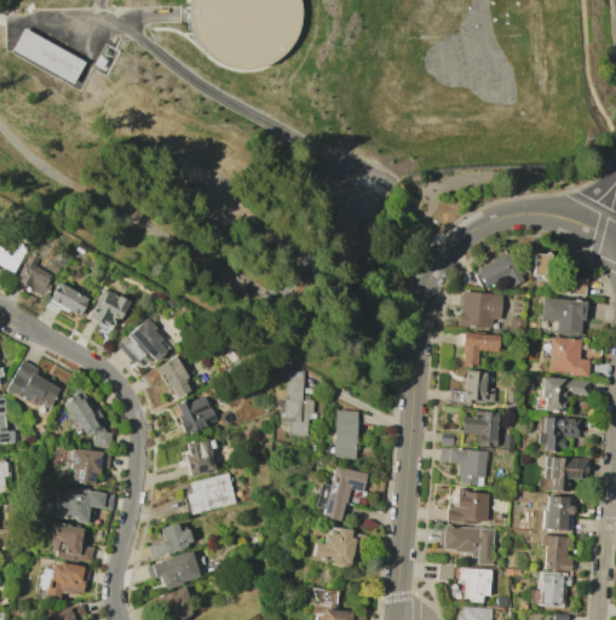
[(194,0),(304,0),(305,9),(305,18),(303,28),(299,36),(294,45),(288,52),(280,58),(271,63),(262,67),(252,68),(242,68),(232,65),(224,62),(216,57),(208,50),(202,42),(197,34),(194,24),(193,15),(193,5),(194,0)]
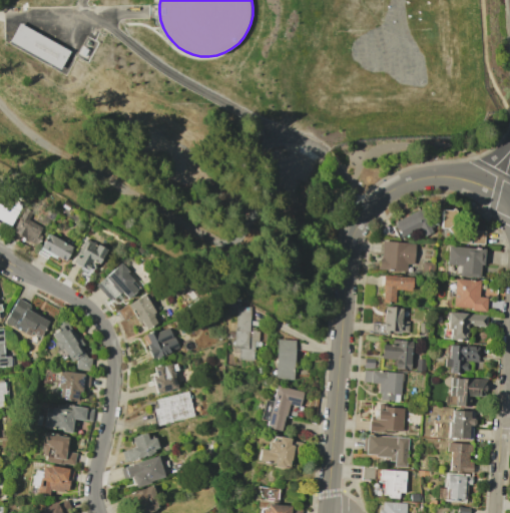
[(12,39),(22,22),(73,50),(63,68),(12,39)]
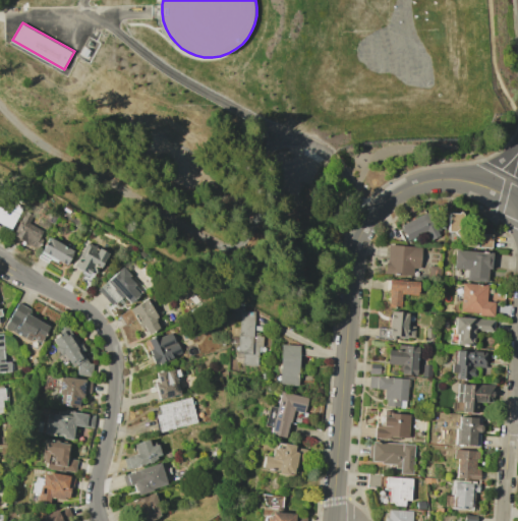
[(0,204),(10,210),(15,201),(24,207),(12,229),(0,222),(0,204)]
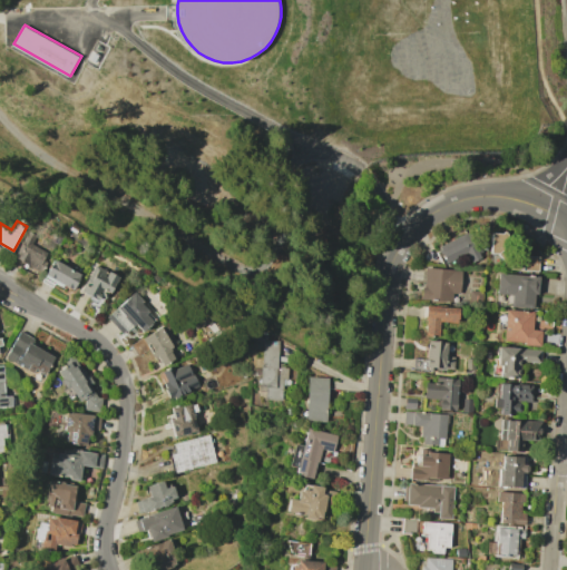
[(30,231),(39,235),(33,244),(49,252),(45,259),(49,262),(44,272),(16,257),(30,231)]
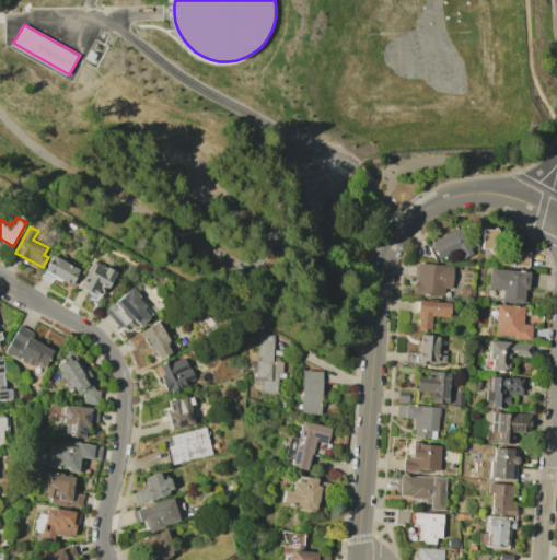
[(434,244),(433,242),(461,228),(474,253),(465,257),(460,247),(441,257),(437,251),(434,251),(432,245),(434,244)]
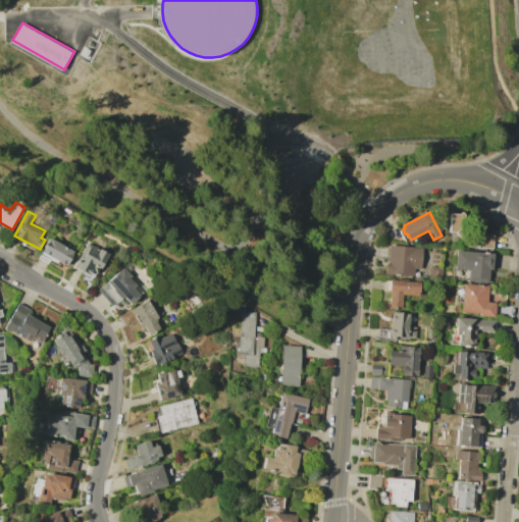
[(452,213),(460,214),(463,212),(465,214),(464,225),(480,239),(485,235),(485,229),(495,230),(494,248),(462,246),(463,239),(457,231),(451,231),(452,213)]
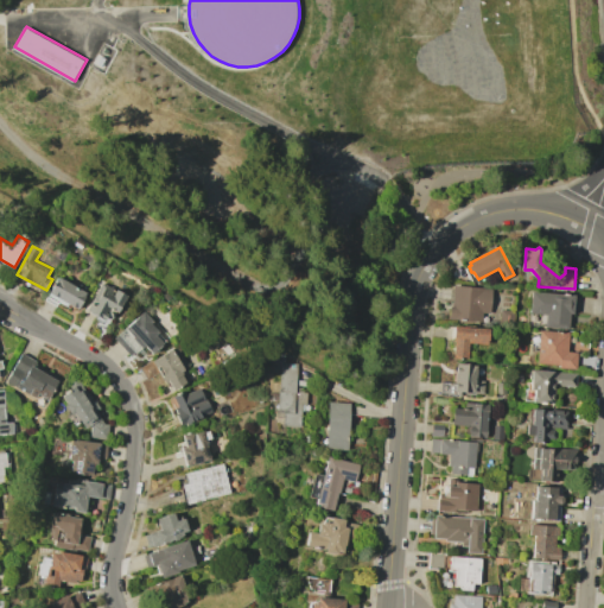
[(59,277),(88,293),(80,309),(69,303),(68,305),(49,295),(59,277)]
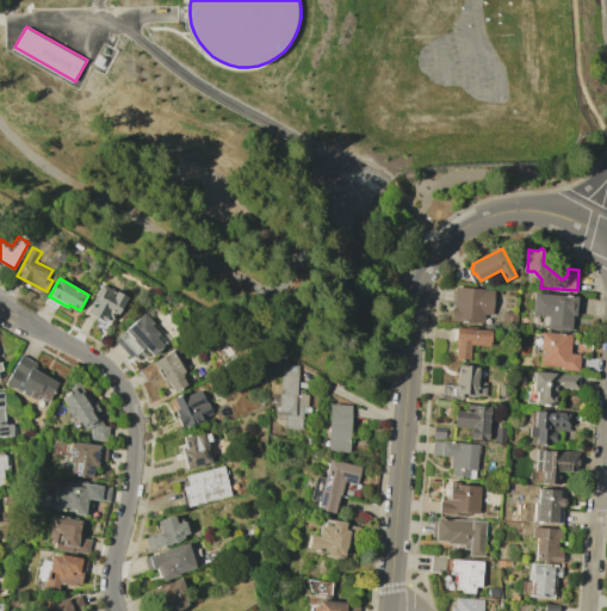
[(104,284),(116,290),(112,296),(116,297),(118,291),(129,297),(119,315),(111,310),(109,316),(110,316),(107,321),(106,320),(105,321),(88,313),(104,284)]
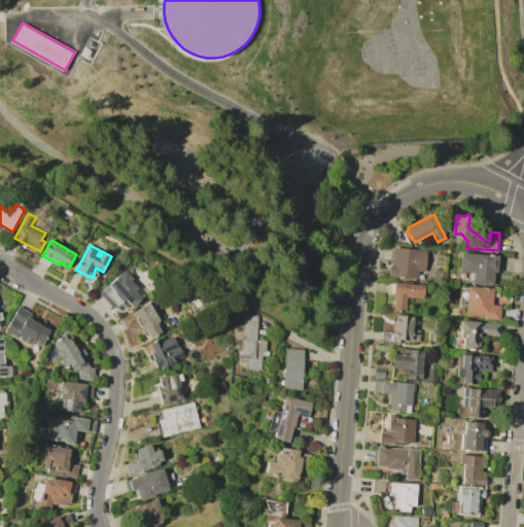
[(391,265),(393,265),(394,247),(428,250),(426,271),(420,271),(419,278),(390,276),(391,265)]
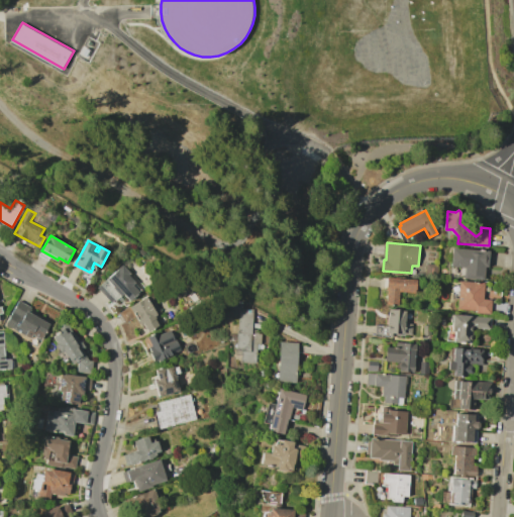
[(453,247),(490,250),(489,267),(486,267),(485,279),(465,278),(466,267),(452,266),(453,247)]
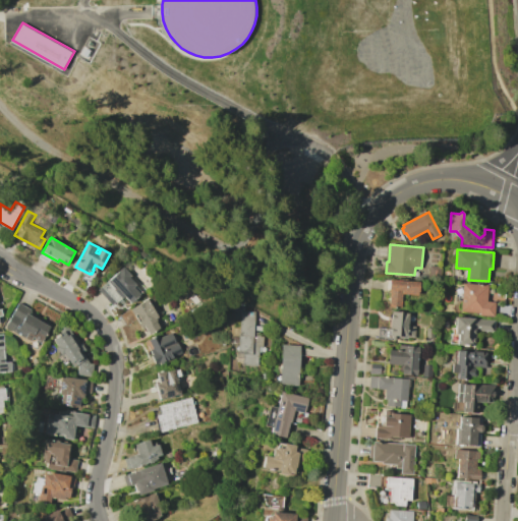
[(430,265),(444,267),(443,282),(429,281),(430,265)]
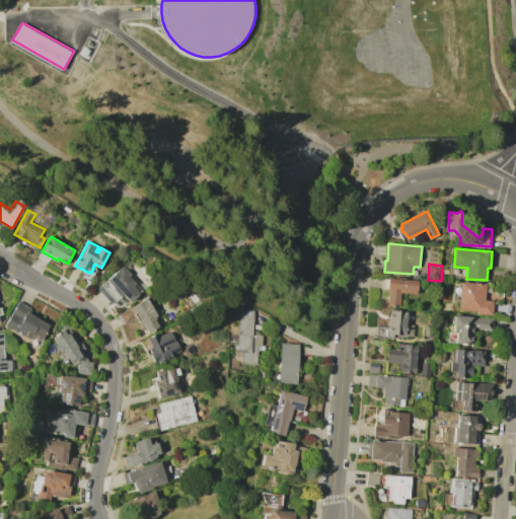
[(124,266),(132,274),(130,276),(137,283),(134,286),(141,293),(131,302),(125,294),(114,304),(98,289),(124,266)]
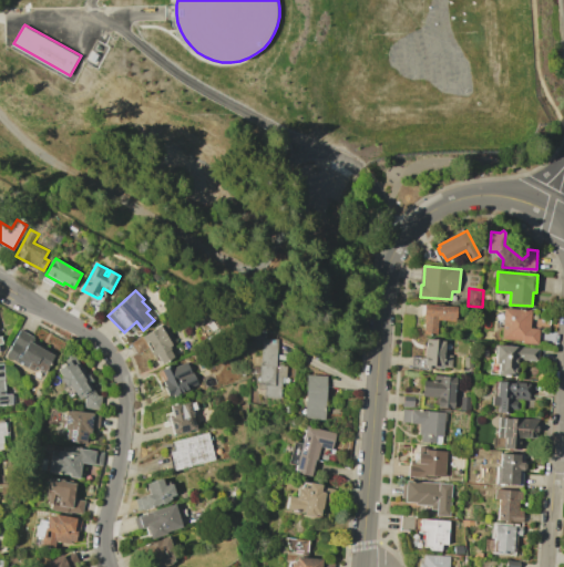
[(426,303),(458,307),(457,321),(439,319),(438,334),(424,333),(426,318),(424,318),(426,303)]
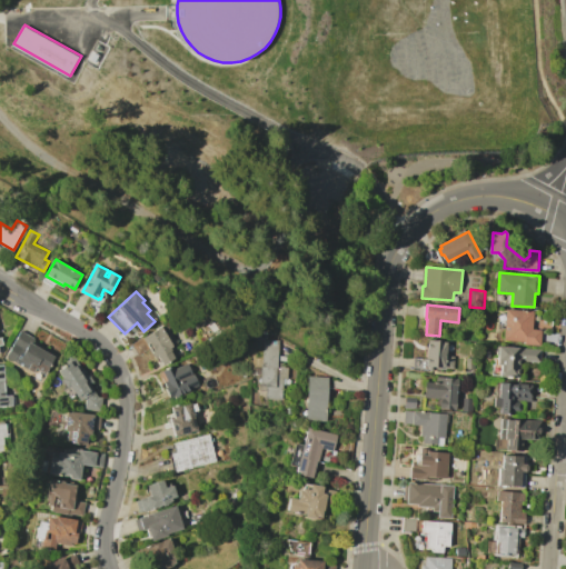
[(507,309),(535,311),(534,329),(543,330),(542,346),(525,345),(525,341),(505,340),(507,309)]
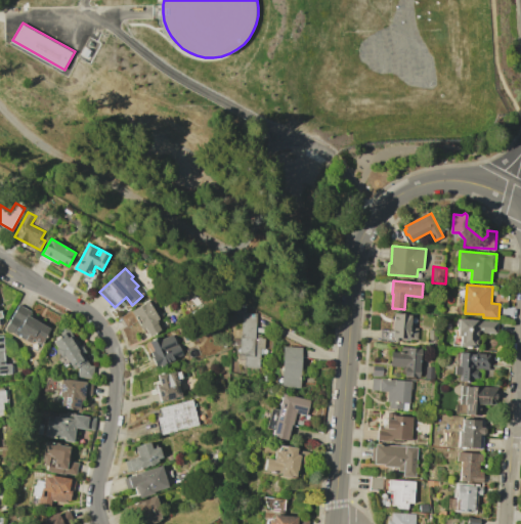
[(149,300),(161,318),(157,320),(162,330),(150,336),(145,328),(142,329),(138,321),(129,328),(122,316),(149,300)]
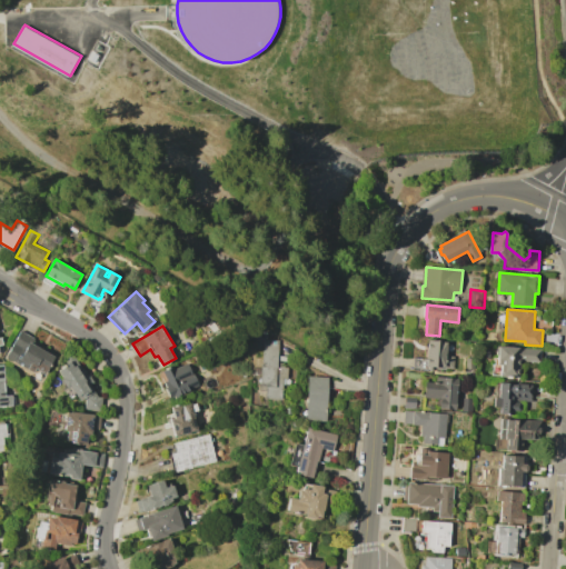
[(22,330),(36,338),(33,342),(56,356),(47,372),(37,367),(35,372),(7,357),(22,330)]
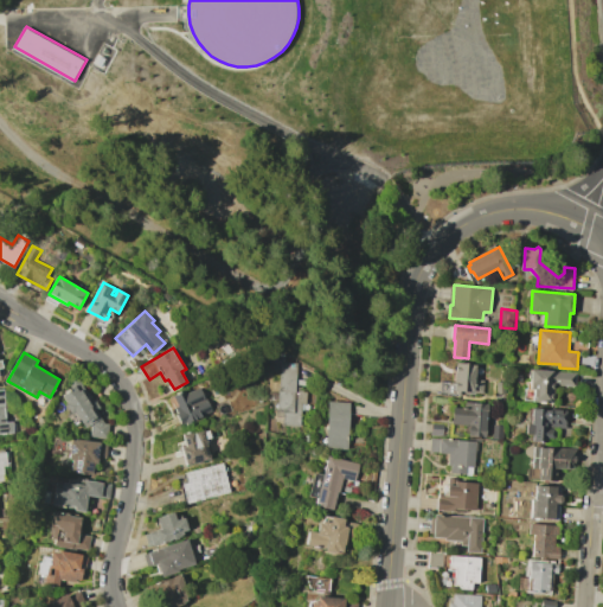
[(283,360),(299,363),(296,390),(308,391),(307,403),(303,403),(301,427),(283,425),(284,413),(278,411),(283,360)]
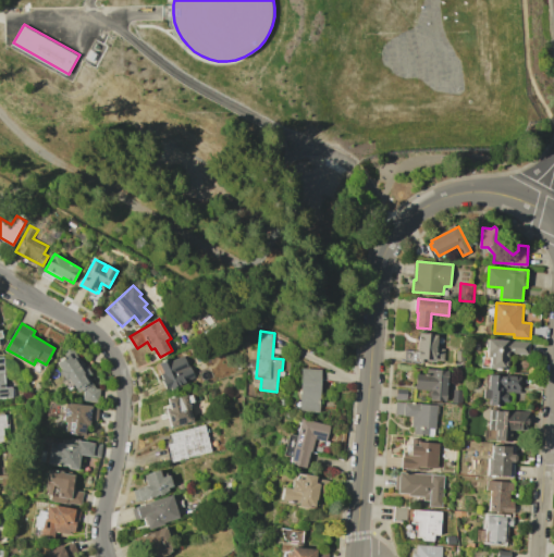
[(420,333),(439,334),(438,348),(445,348),(445,360),(418,358),(420,333)]
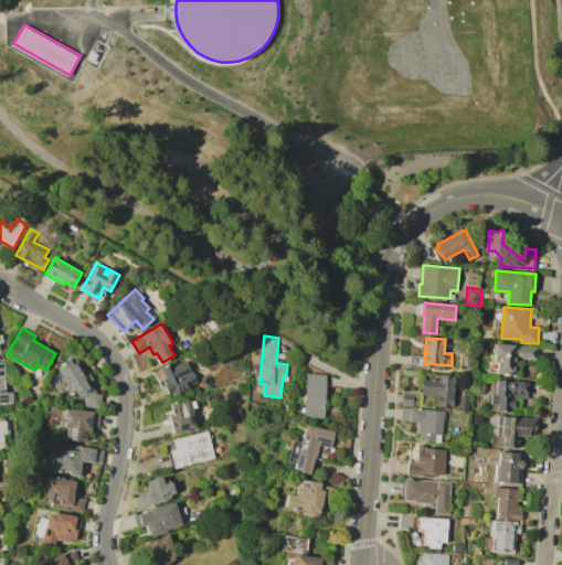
[(496,343),(538,347),(537,360),(517,359),(516,374),(497,373),(498,362),(495,361),(496,343)]
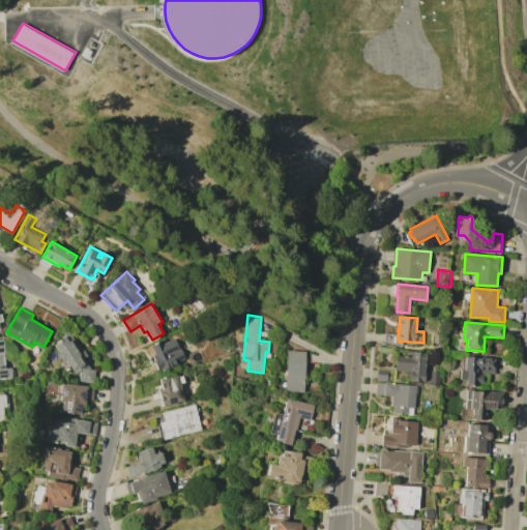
[(63,340),(62,339),(63,337),(62,336),(69,331),(75,339),(71,340),(79,350),(83,347),(89,355),(85,358),(89,364),(91,370),(96,370),(95,382),(82,381),(83,369),(79,371),(77,366),(72,370),(66,359),(63,360),(58,352),(59,351),(56,345),(63,340)]
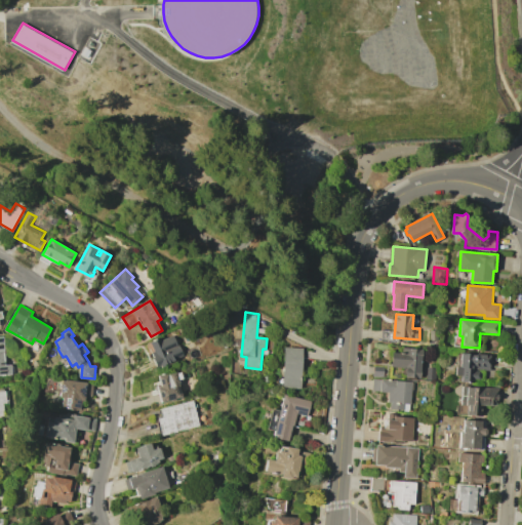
[(439,329),(439,340),(431,340),(431,330),(439,329)]
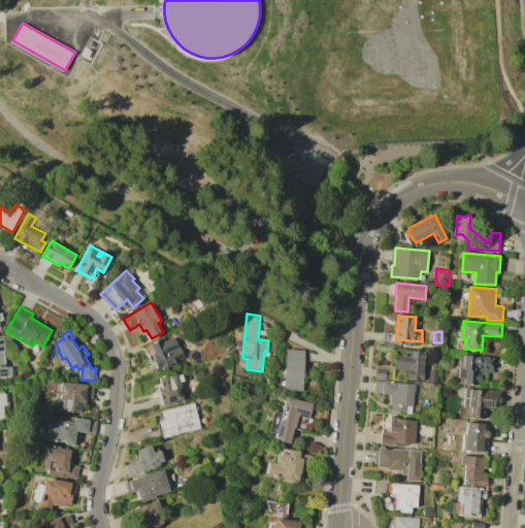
[(160,340),(161,342),(174,336),(179,347),(181,347),(187,358),(163,369),(162,367),(159,368),(154,359),(156,358),(154,354),(156,353),(152,344),(160,340)]
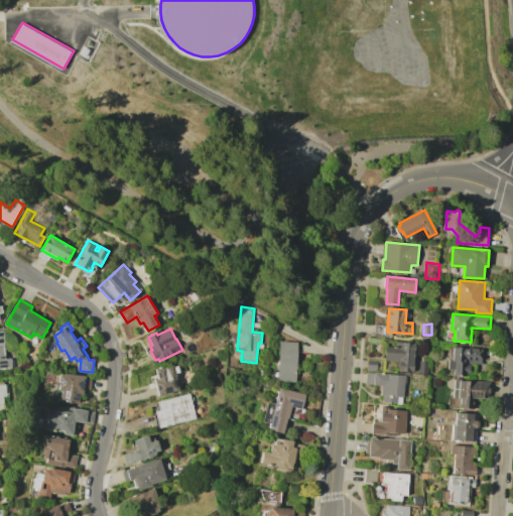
[(0,331),(4,331),(6,359),(12,358),(13,368),(0,368),(0,331)]
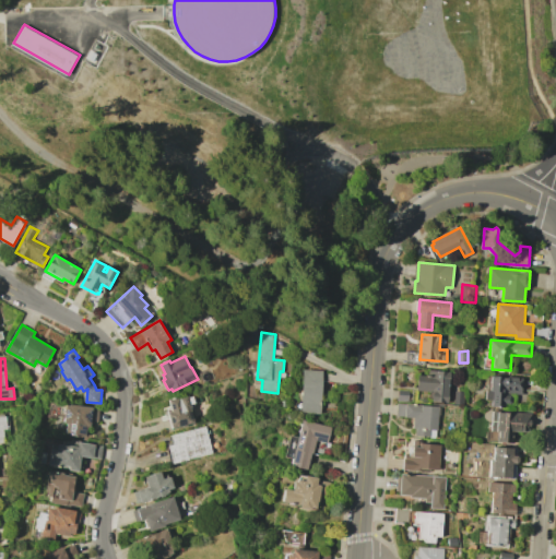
[(304,369),(324,370),(321,414),(302,413),(304,369)]
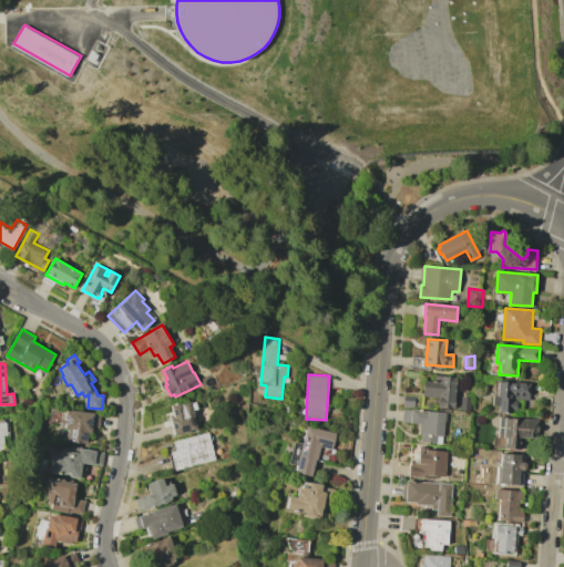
[(424,380),(436,381),(436,375),(458,377),(455,408),(440,406),(440,397),(423,395),(424,380)]
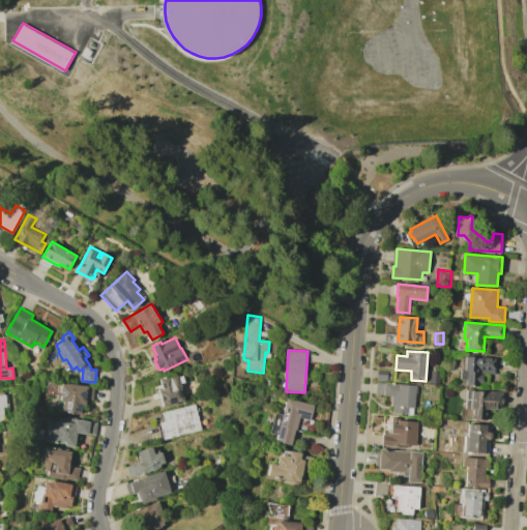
[(462,370),(465,370),(466,356),(496,357),(495,374),(479,373),(479,374),(486,375),(485,383),(479,382),(478,385),(466,385),(467,379),(461,379),(462,370)]
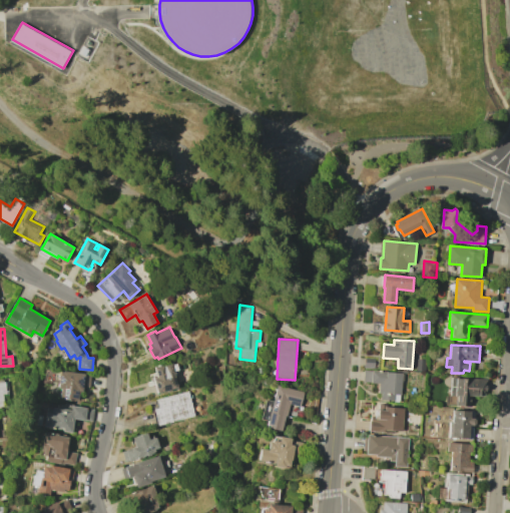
[(366,357),(377,358),(376,369),(366,368),(366,357)]
